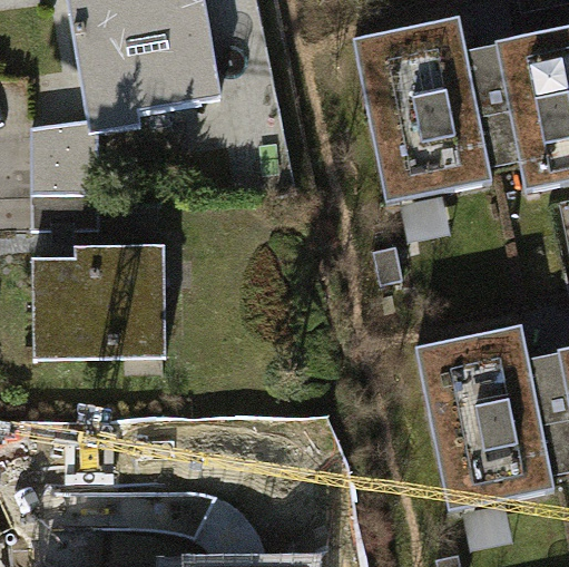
[(65,0),(85,120),(31,127),(32,230),(101,230),(100,132),(139,126),(137,110),(222,97),(204,0),(65,0)]
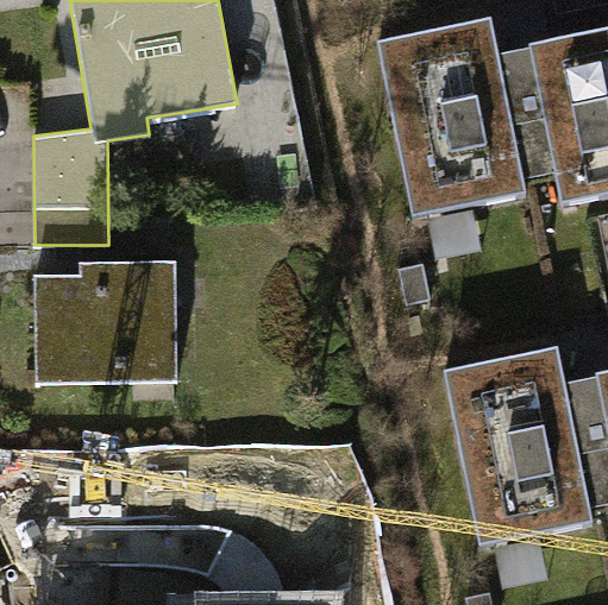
[(557,0),(559,14),(607,4),(607,0),(557,0)]
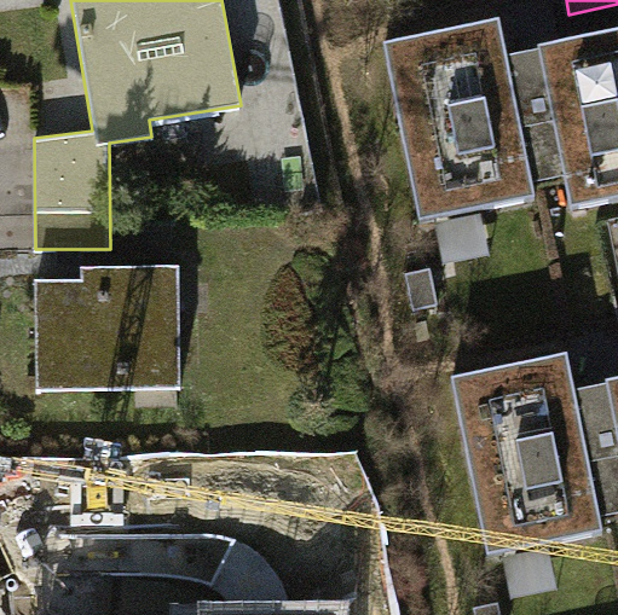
[(533,181),(547,178),(521,51),(507,53),(498,16),(380,40),(417,222),(537,198),(533,181)]
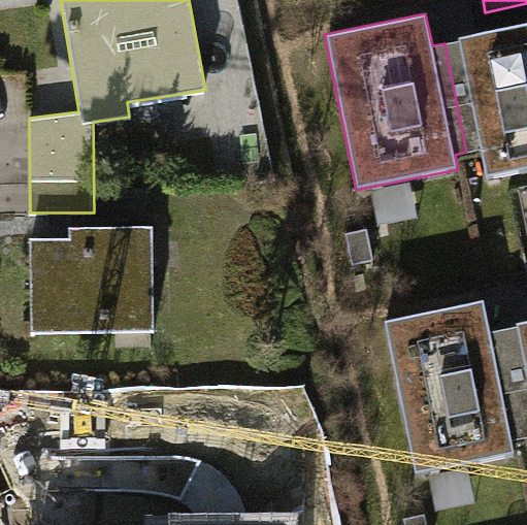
[(526,26),(445,43),(466,152),(479,150),(485,175),(526,166),(526,26)]
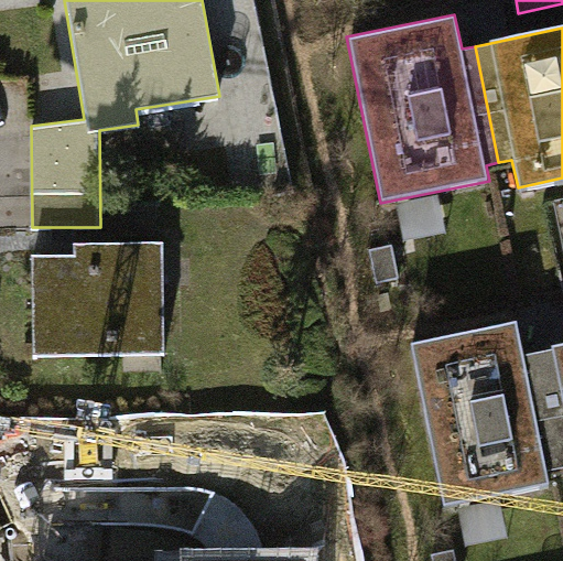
[(71,257),(32,257),(33,356),(166,355),(165,244),(71,245),(71,257)]
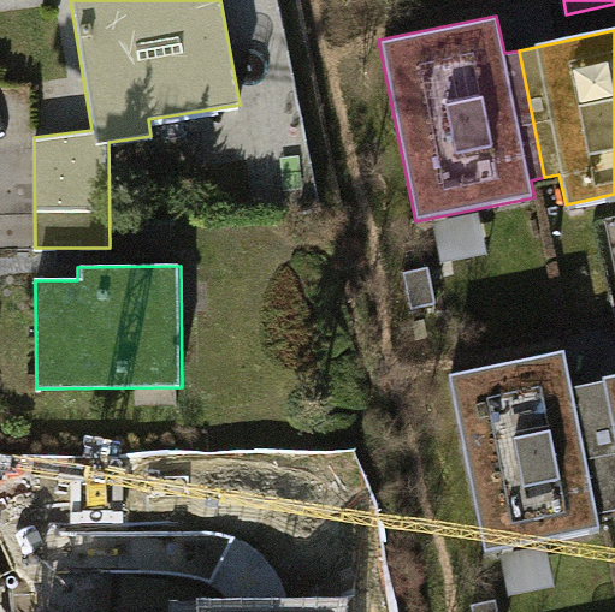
[(599,515),(613,512),(586,385),(572,388),(565,350),(447,374),(484,556),(603,532),(599,515)]
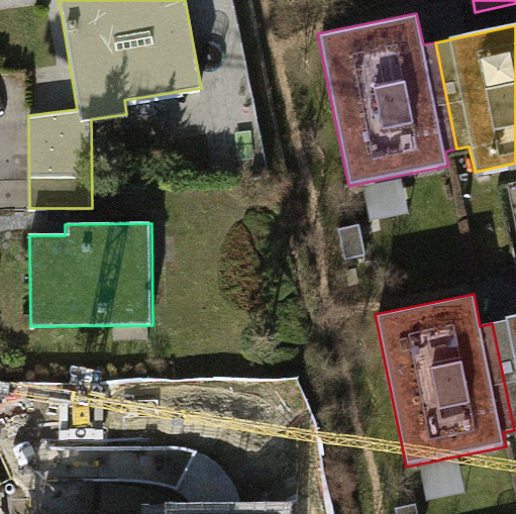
[(515,318),(492,323),(514,430),(515,430),(515,318)]
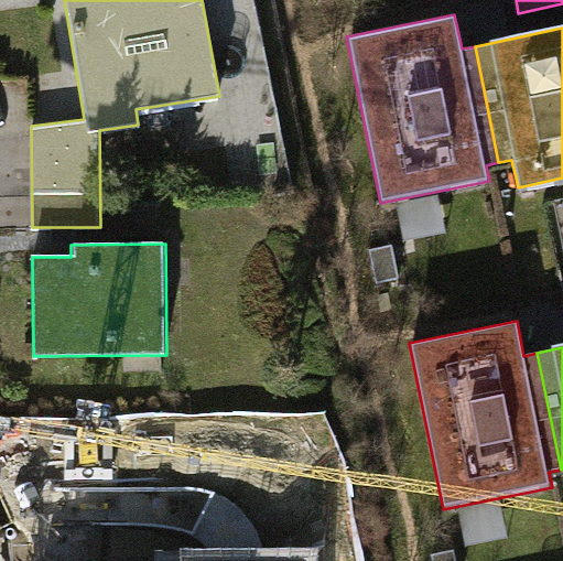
[(120,514),(20,515),(20,560),(301,560),(300,461),(120,463),(120,514)]
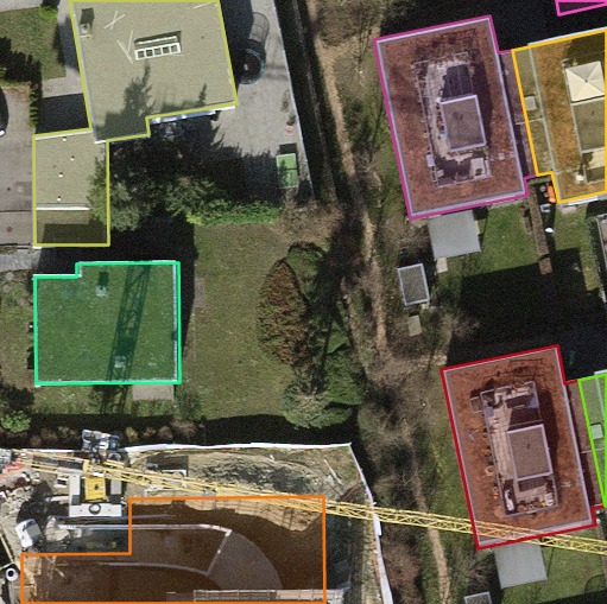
[(495,578),(552,574),(551,544),(494,547),(495,578)]
